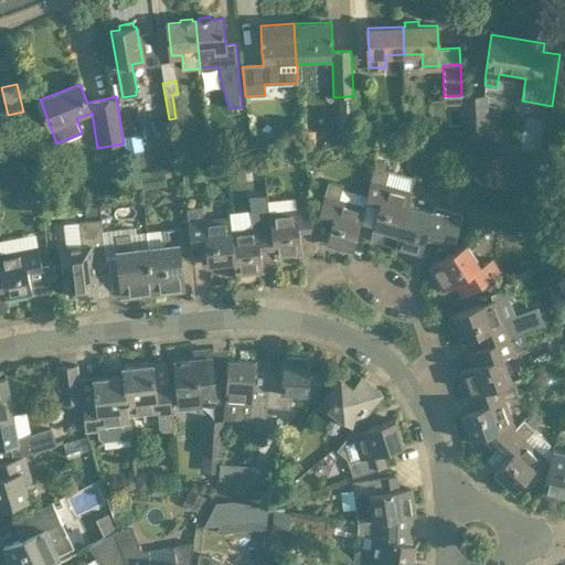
[(487,95),(461,96),(464,130),(460,130),(461,151),(494,149),(493,128),(489,129),(487,95)]
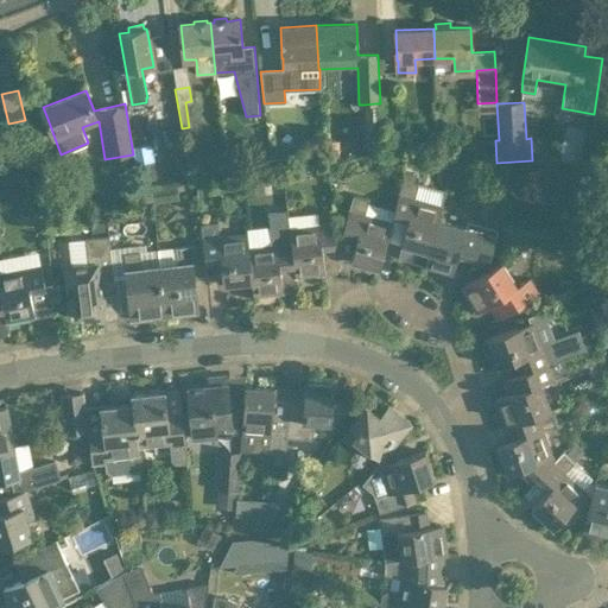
[(377,150),(375,103),(365,105),(366,150),(377,150)]
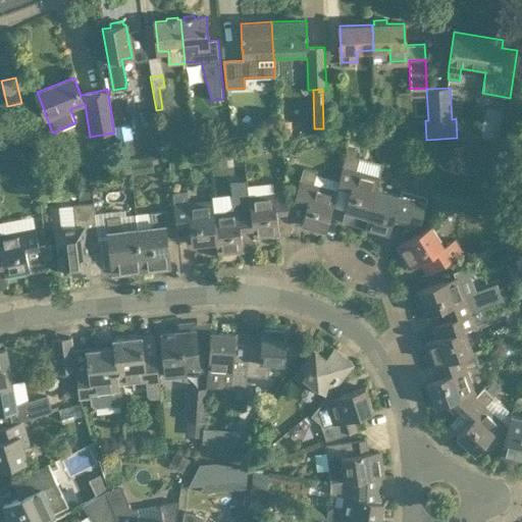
[(345,131),(345,119),(327,119),(328,131),(345,131)]
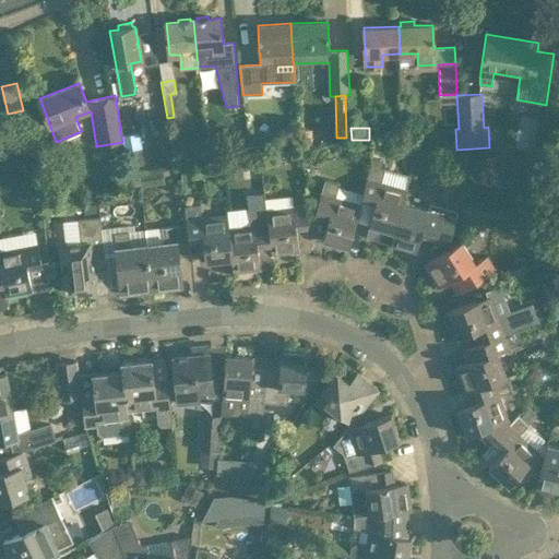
[(139,133),(121,135),(122,142),(127,167),(143,165),(139,133)]
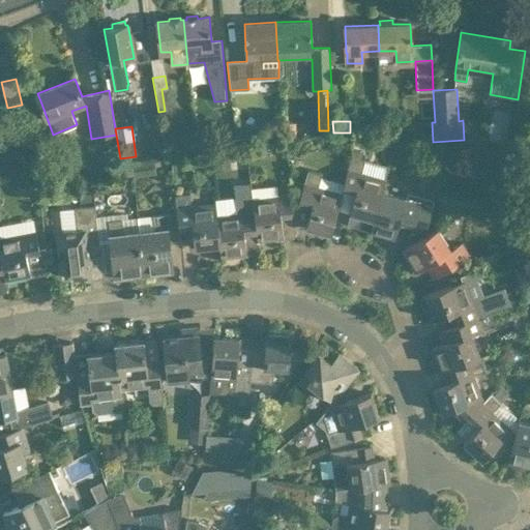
[(365,160),(351,156),(342,187),(355,192),(349,212),(350,212),(348,223),(349,225),(370,231),(381,192),(382,192),(385,180),(361,173),(365,160)]
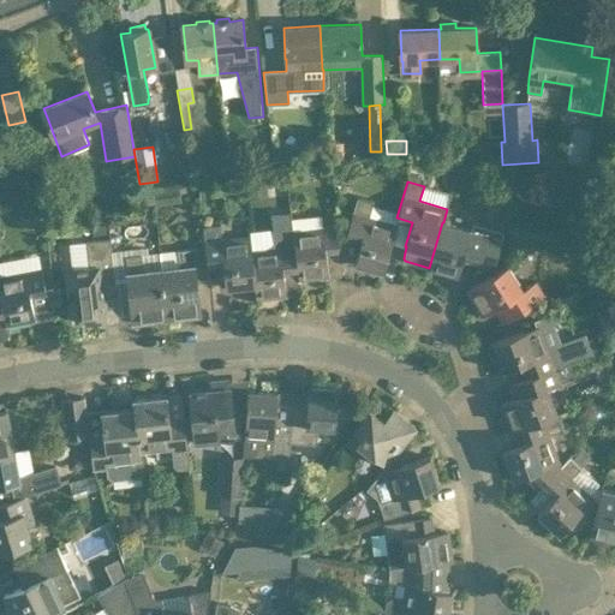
[(346,234),(347,234),(360,239),(354,263),(383,270),(396,225),(368,218),(372,203),(357,198),(346,234)]
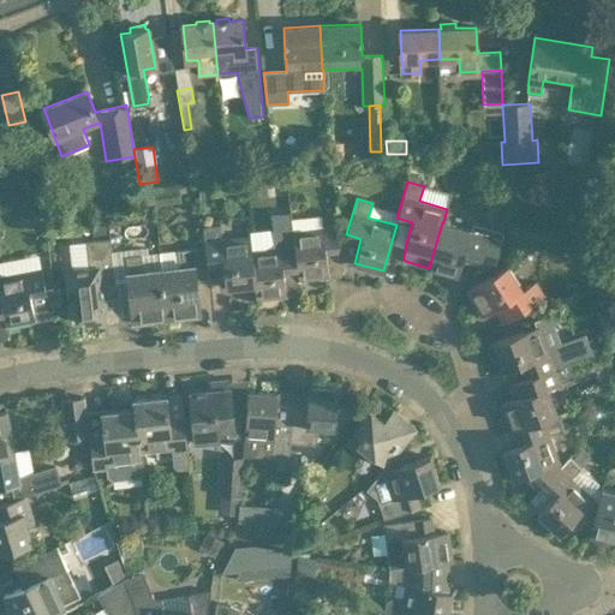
[(22,199),(21,219),(40,220),(42,201),(22,199)]
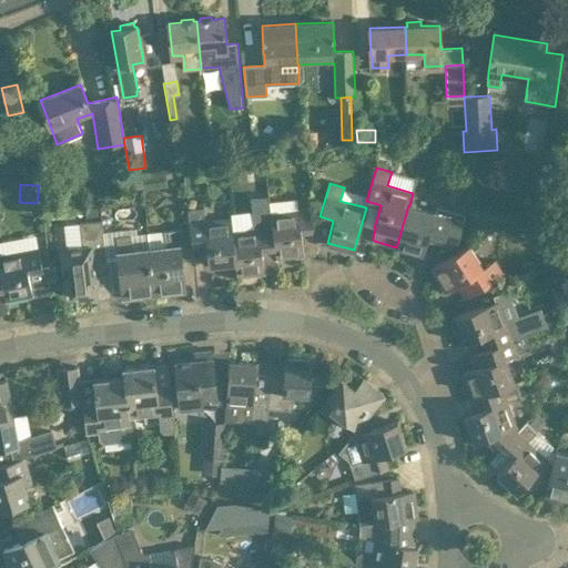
[(233,233),(232,233),(235,262),(235,263),(236,275),(264,273),(262,252),(274,251),(275,250),(271,213),(269,196),(251,199),(255,230),(233,233)]
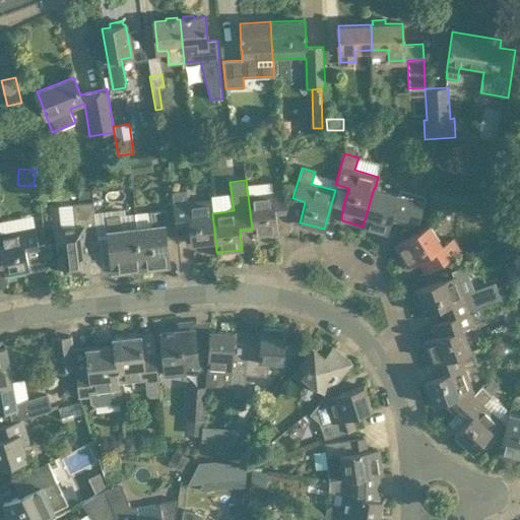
[(400,189),(398,195),(375,188),(374,188),(363,226),(363,228),(387,235),(391,219),(416,226),(418,221),(426,196),(400,189)]
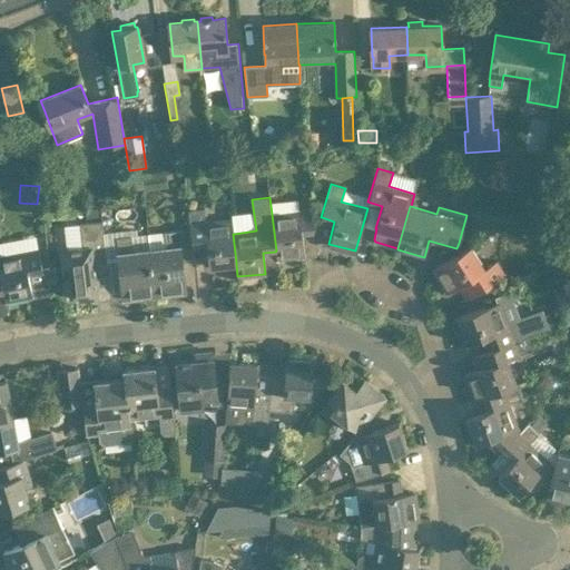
[(304,255),(302,232),(316,231),(313,209),(272,214),(276,251),(275,252),(276,258),(304,255)]
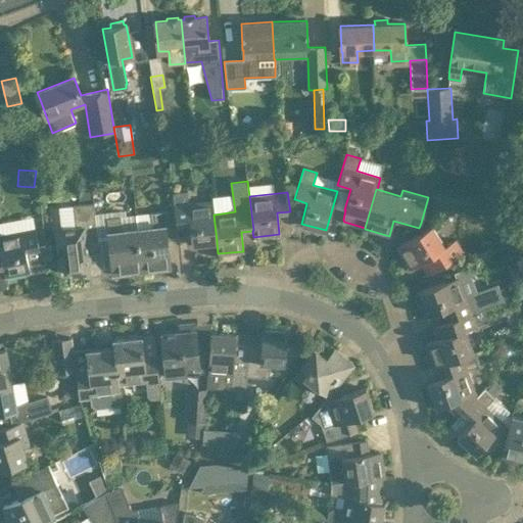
[(214,215),(215,215),(212,202),(188,204),(186,193),(173,194),(175,210),(176,224),(189,223),(192,244),(217,242),(217,241),(214,215)]
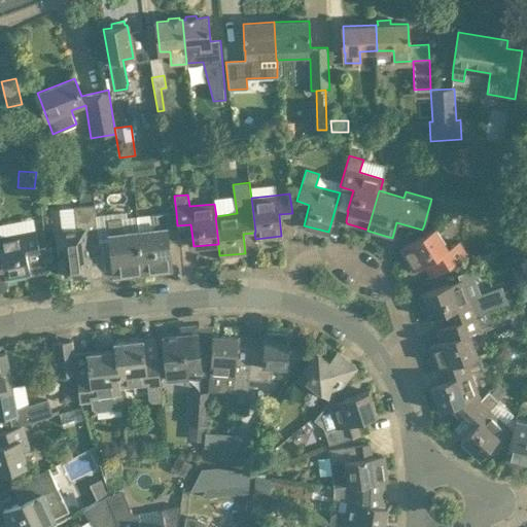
[(88,254),(100,253),(96,214),(95,204),(73,207),(76,230),(56,232),(61,270),(72,269),(73,277),(90,275),(88,254)]
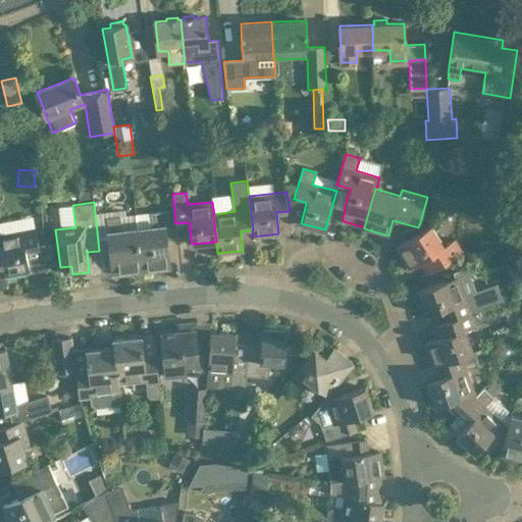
[(177,239),(175,223),(174,210),(136,215),(142,270),(170,267),(166,240),(177,239)]
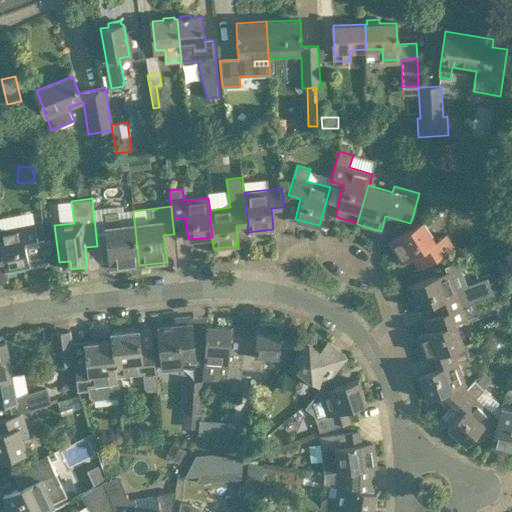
[(123,212),(94,215),(97,246),(99,263),(110,262),(110,269),(112,268),(117,268),(139,265),(133,211),(123,212)]
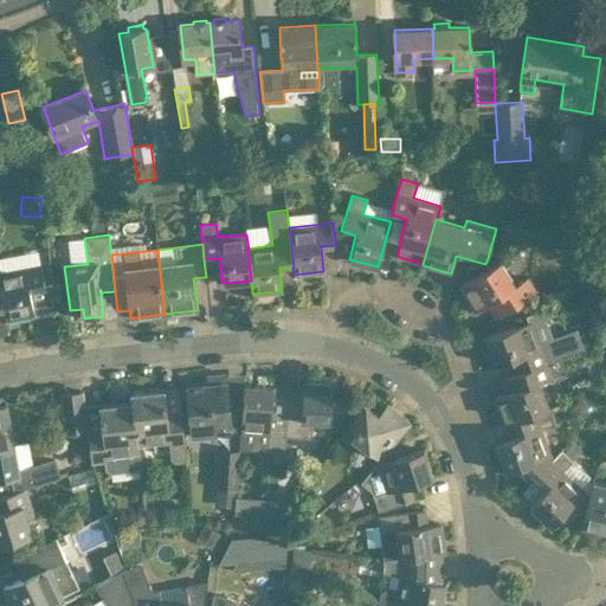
[(542,301),(527,277),(514,285),(498,262),(459,288),(475,311),(488,304),(496,317),(514,305),(517,311),(542,301)]
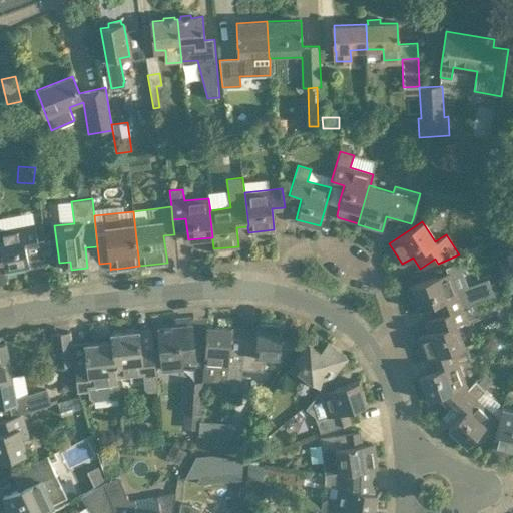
[(38,242),(35,223),(0,229),(0,243),(1,243),(4,262),(3,262),(5,271),(29,266),(25,245),(38,242)]
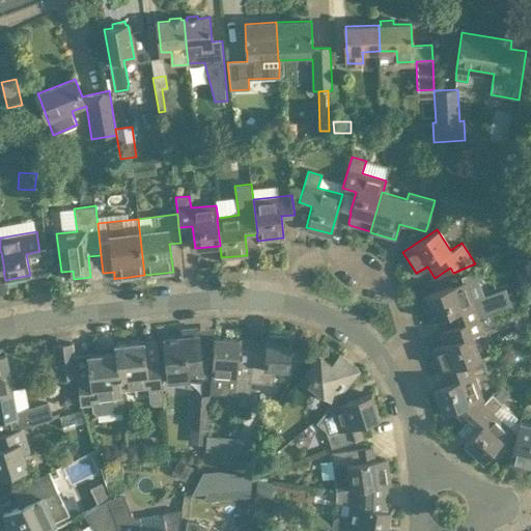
[(422,298),(422,302),(422,305),(423,309),(424,312),(426,314),(429,317),(434,315),(435,319),(453,313),(457,325),(466,322),(466,323),(479,317),(491,313),(511,306),(505,289),(486,296),(487,300),(485,300),(474,304),(466,281),(451,286),(426,296),(426,297),(422,298)]
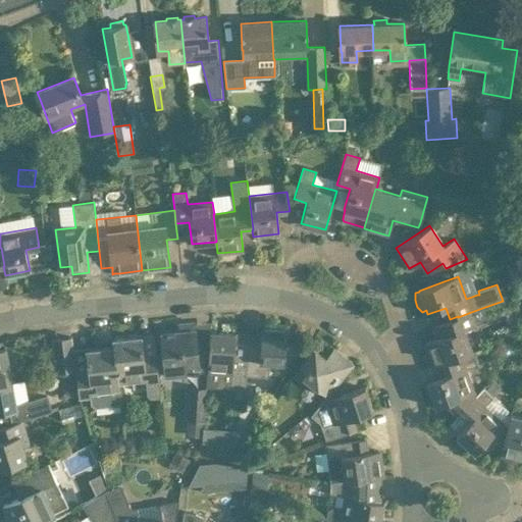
[(476,325),(474,319),(471,312),(458,317),(458,316),(450,319),(431,325),(432,326),(436,338),(425,343),(433,366),(442,363),(448,361),(473,352),(465,329),(476,325)]
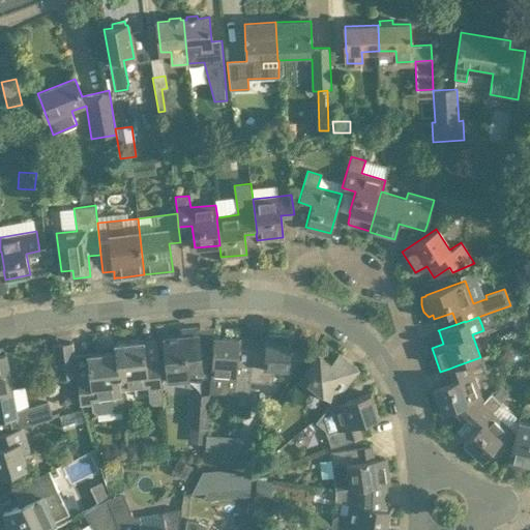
[(253,340),(252,340),(251,369),(253,369),(253,382),(272,383),(273,369),(289,370),(291,329),(265,328),(264,347),(252,347),(253,340)]
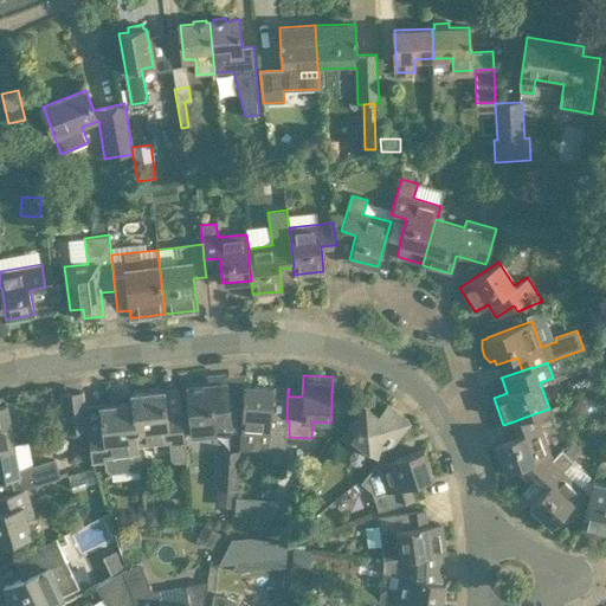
[(208,385),(187,387),(189,411),(192,429),(213,426),(213,433),(230,431),(234,431),(237,408),(227,410),(226,399),(225,384),(216,385),(214,376),(207,378),(208,385)]
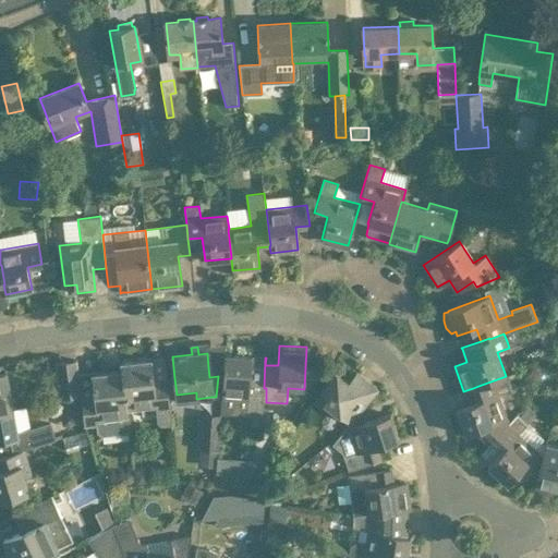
[(222,376),(221,397),(249,398),(247,413),(251,414),(262,414),(263,414),(264,401),(266,402),(266,388),(264,388),(265,358),(264,361),(251,361),(252,356),(225,354),(222,376)]
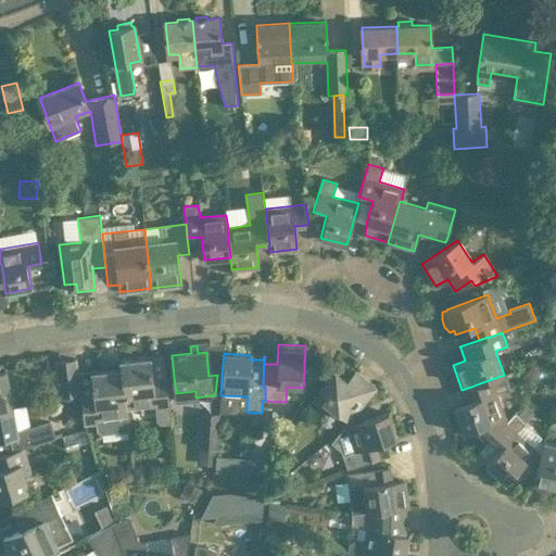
[(79,394),(78,380),(76,358),(53,361),(58,396),(79,394)]
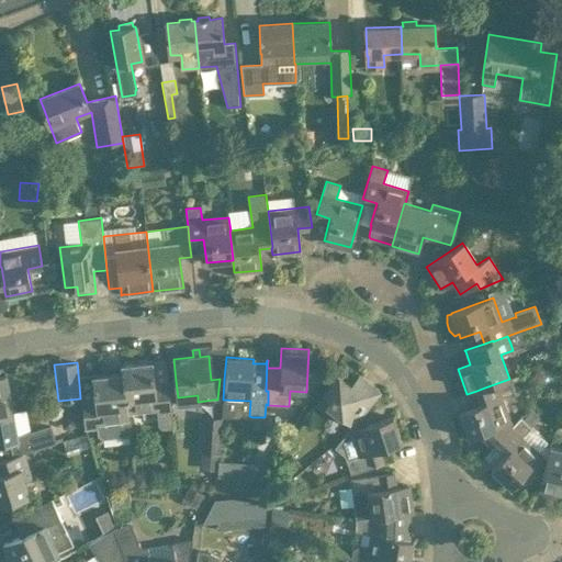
[(121,366),(121,373),(125,413),(128,413),(127,409),(156,406),(158,426),(161,429),(172,428),(167,382),(154,383),(152,362),(121,366)]
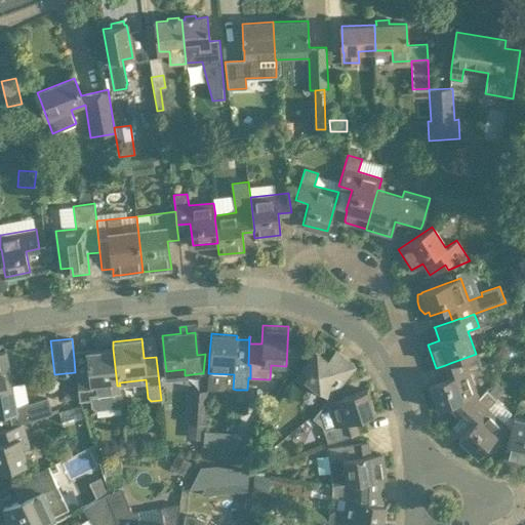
[(117,386),(113,349),(85,352),(87,372),(75,373),(78,400),(90,398),(91,406),(94,410),(121,407),(119,391),(120,391),(120,386),(117,386)]
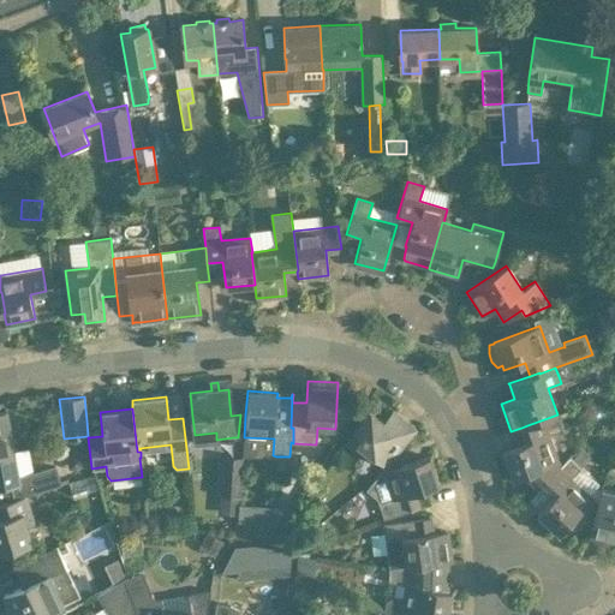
[(384,466),(400,447),(415,429),(392,410),(382,421),(370,411),(345,442),(358,453),(362,448),(384,466)]
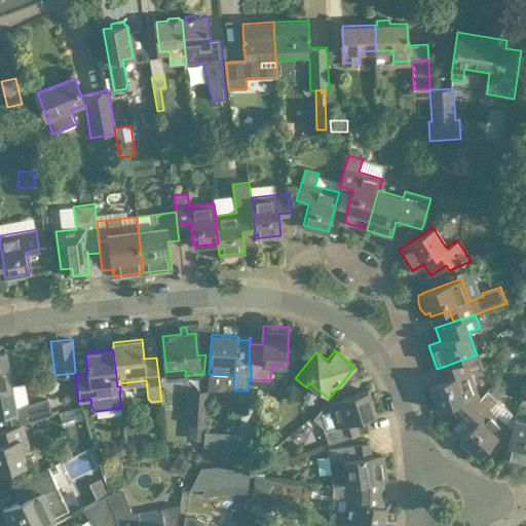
[(0,387),(11,385),(5,351),(0,351),(0,387)]
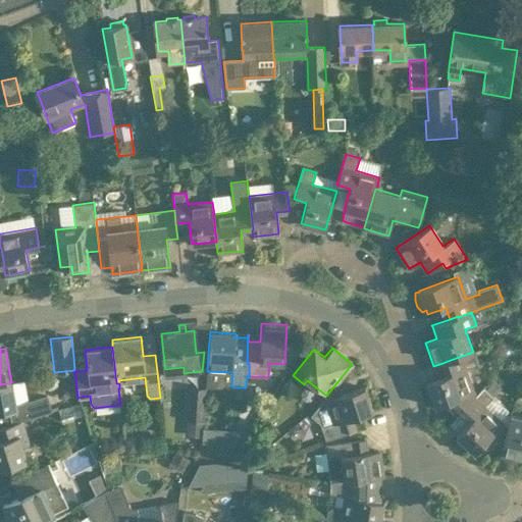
[(478,365),(473,352),(448,361),(442,363),(447,374),(426,382),(435,406),(444,403),(457,416),(461,411),(475,396),(471,393),(474,392),(466,369),(478,365)]
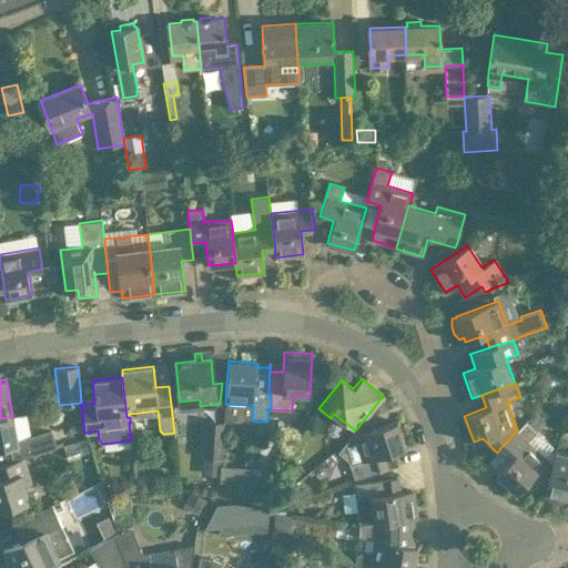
[(17,440),(12,416),(0,418),(0,464),(23,457),(56,447),(50,429),(17,440)]
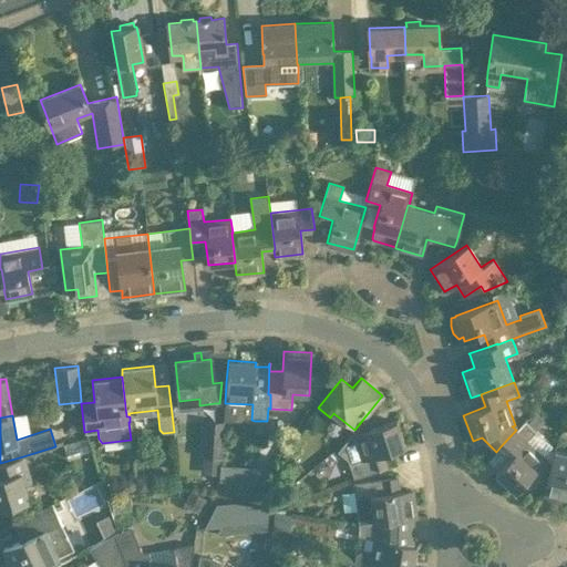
[(375,426),(354,433),(354,431),(338,451),(347,459),(349,464),(353,478),(366,474),(387,467),(382,454),(404,446),(395,420),(375,426)]
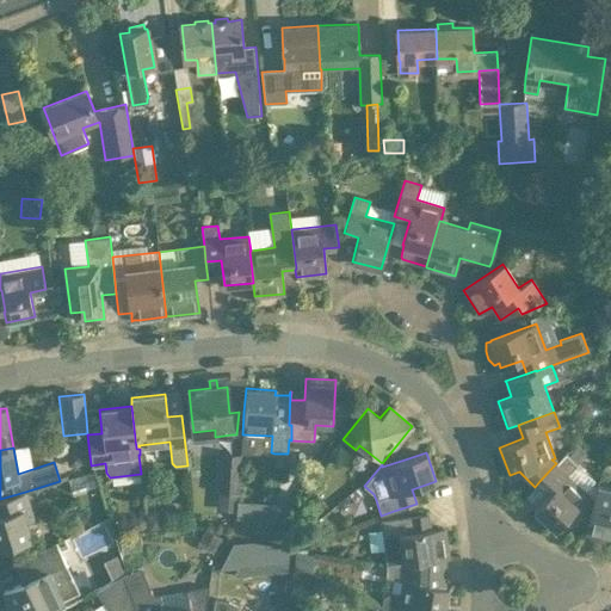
[(588,494),(568,475),(578,464),(566,452),(556,463),(539,481),(550,492),(534,510),(555,530),(588,494)]
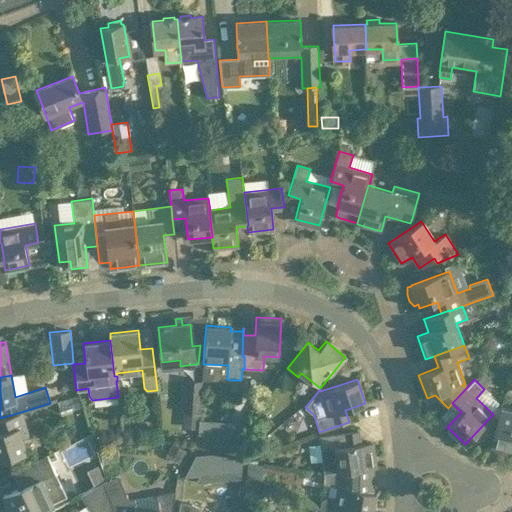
[(184,410),(184,412),(200,413),(200,411),(202,381),(186,380),(184,410)]
